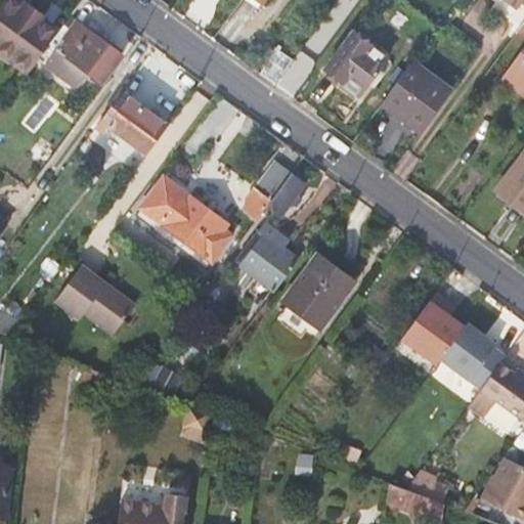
[(26,6),(16,0),(3,0),(0,5),(0,54),(28,75),(38,59),(41,56),(59,31),(42,19),(45,15),(29,3),(26,6)]
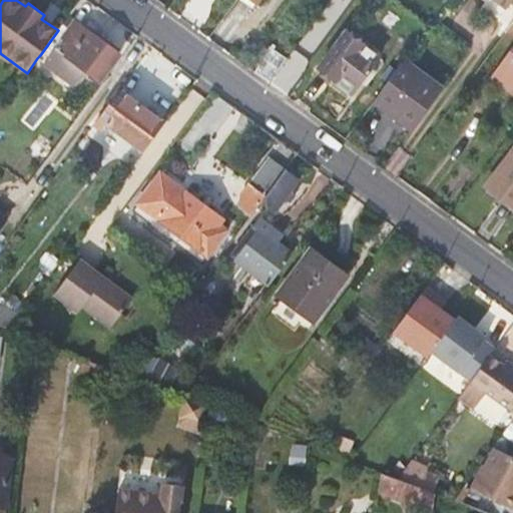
[(119,54),(68,17),(58,30),(40,55),(47,60),(44,64),(74,86),(85,71),(99,82),(119,54)]
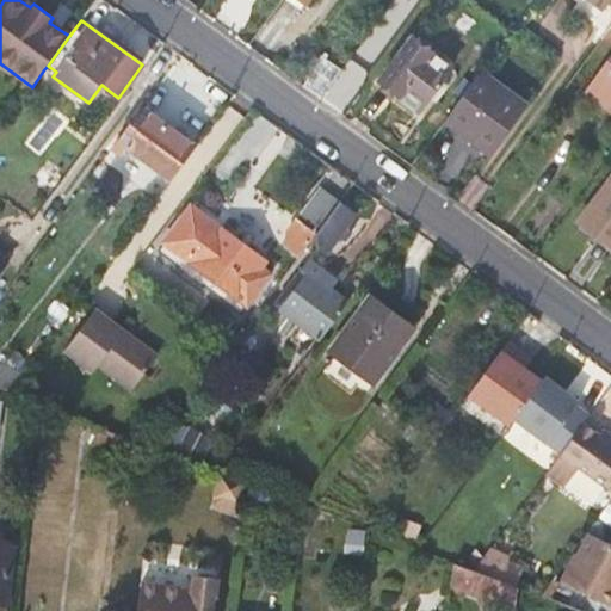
[(455,65),(415,36),(382,81),(421,110),(455,65)]
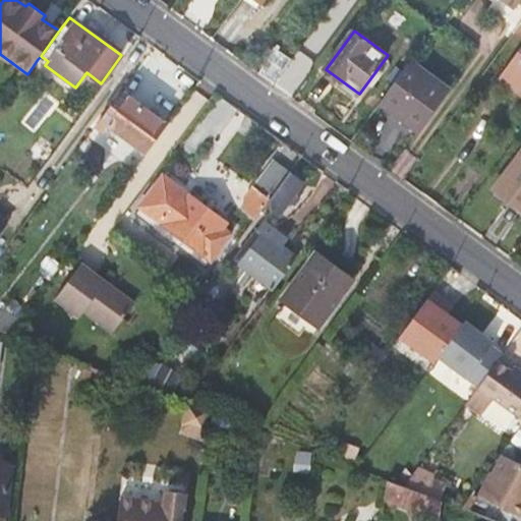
[(520,45),(498,77),(512,89),(519,78),(520,79),(520,45)]
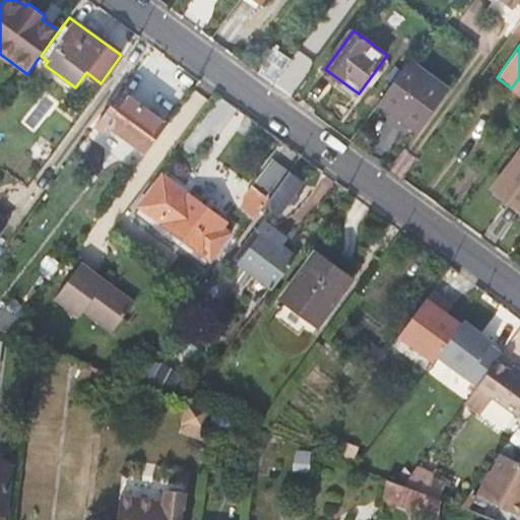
[(445,88),(406,61),(380,96),(417,125),(445,88)]
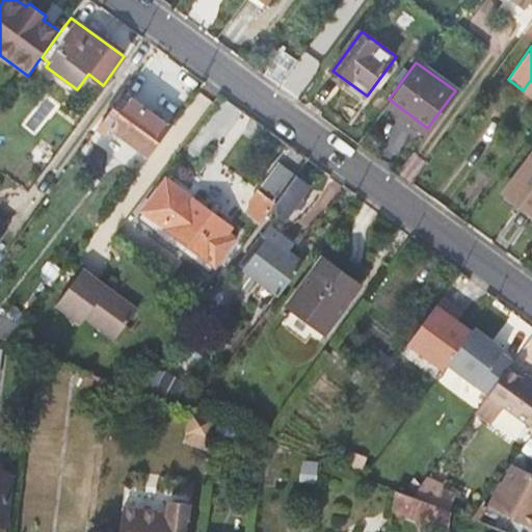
[(170,125),(126,91),(103,124),(148,156),(170,125)]
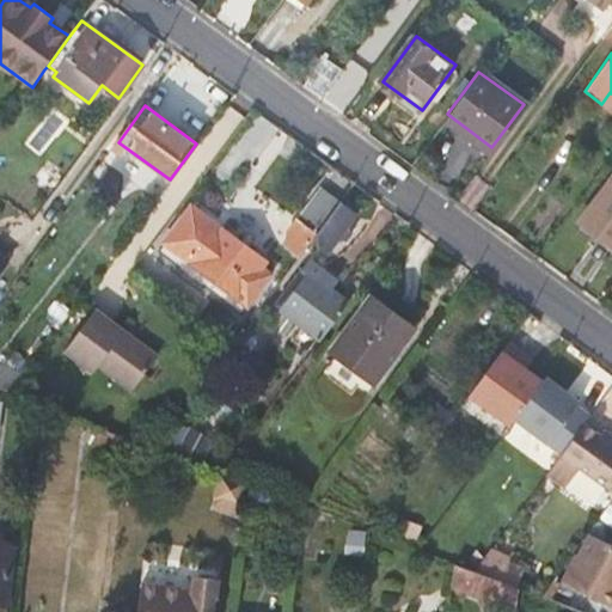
[(47,194),(65,170),(47,157),(34,175),(35,177),(32,182),(47,194)]
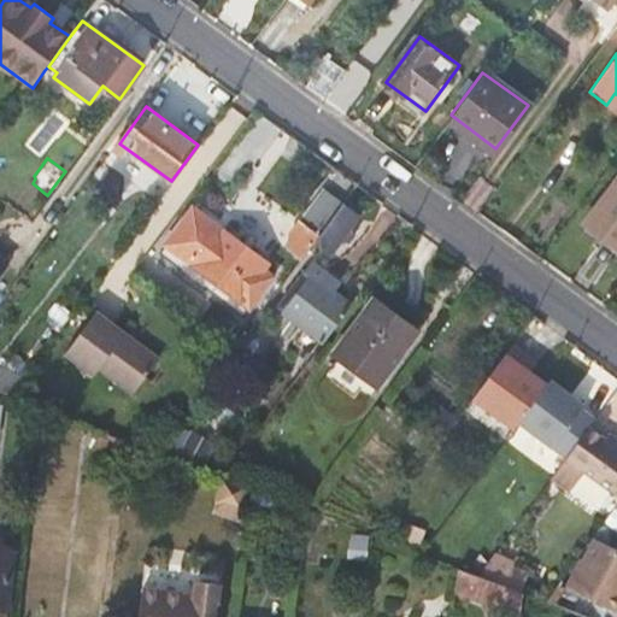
[(616,178),(587,219),(616,242),(616,178)]
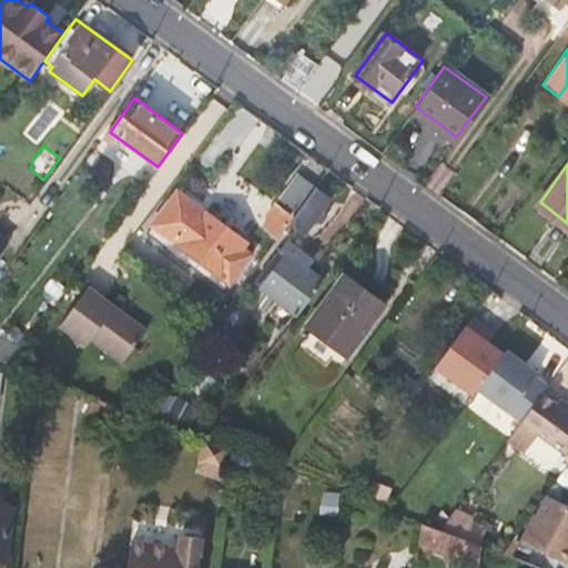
[(276,205),(293,216),(314,188),(298,175),(276,205)]
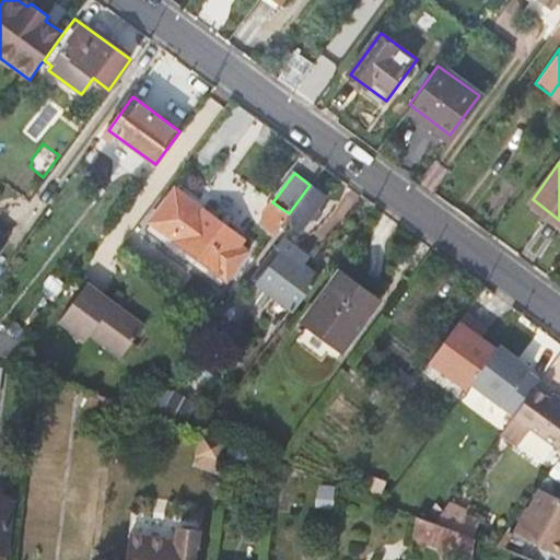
[(326,197),(310,185),(289,213),(284,219),(301,231),(326,197)]
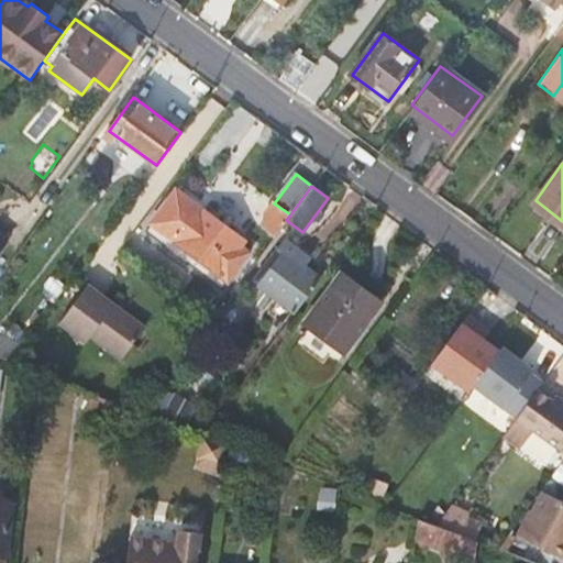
[(228,283),(249,253),(241,246),(244,241),(176,189),(150,224),(228,283)]
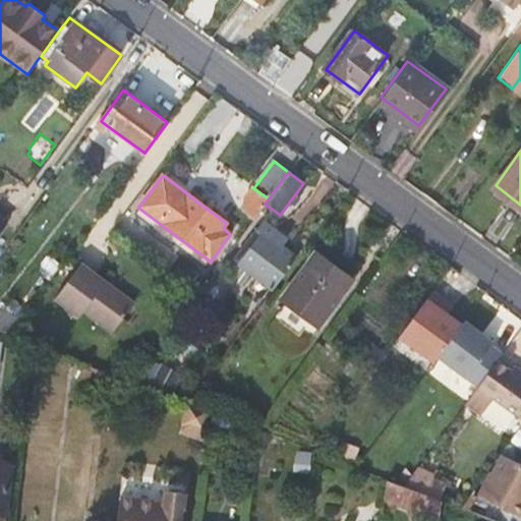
[(239,266),(272,289),(296,256),(281,245),(286,237),(265,221),(236,259),(240,264),(239,266)]
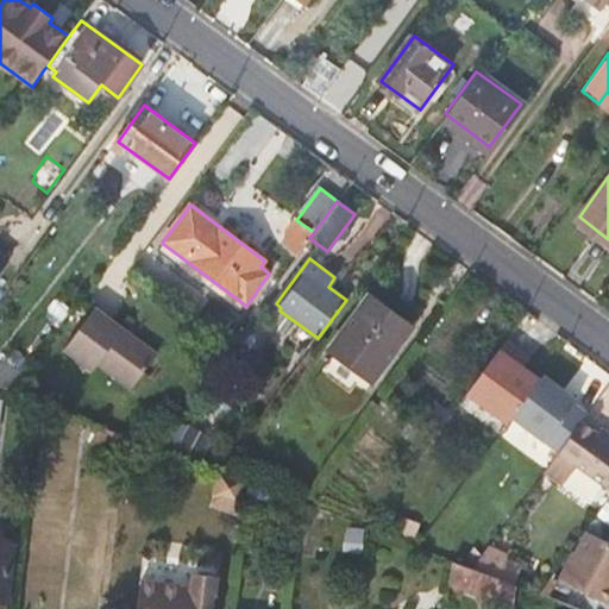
[(328,350),(372,382),(413,327),(370,295),(328,350)]
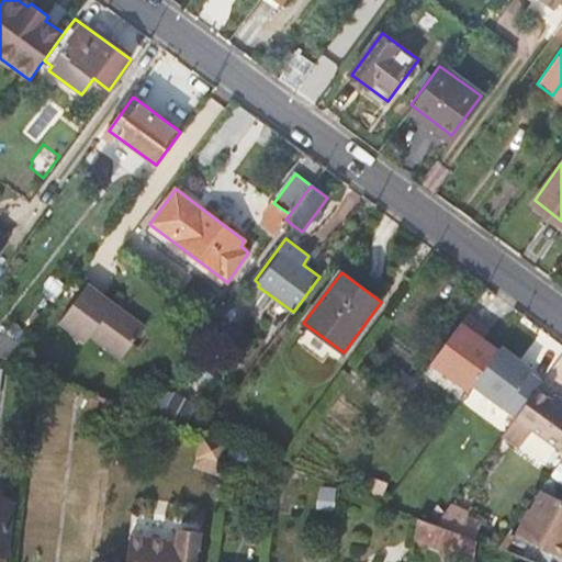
[(86,341),(90,336),(121,359),(143,328),(86,285),(58,322),(86,341)]
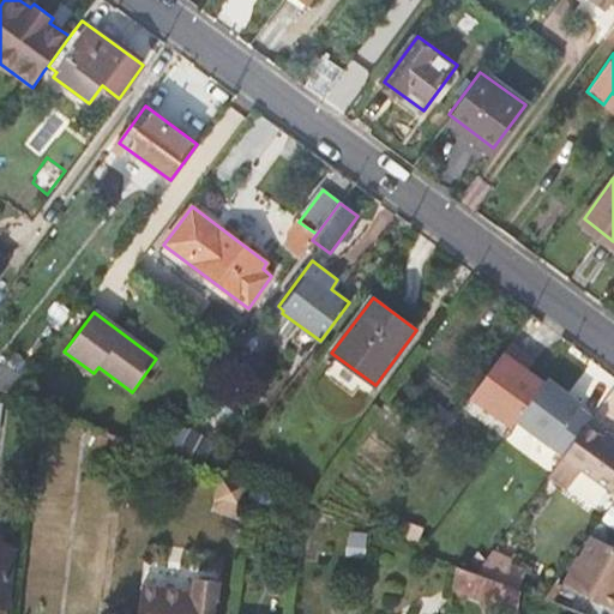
[(525,355),(509,342),(470,396),(511,425),(515,421),(542,381),(527,369),(518,363),(525,355)]
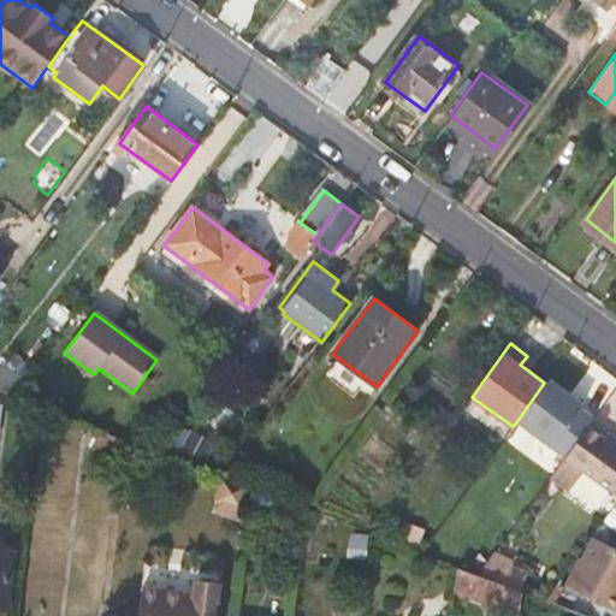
[(527,356),(520,365),(528,371),(535,361),(527,356)]
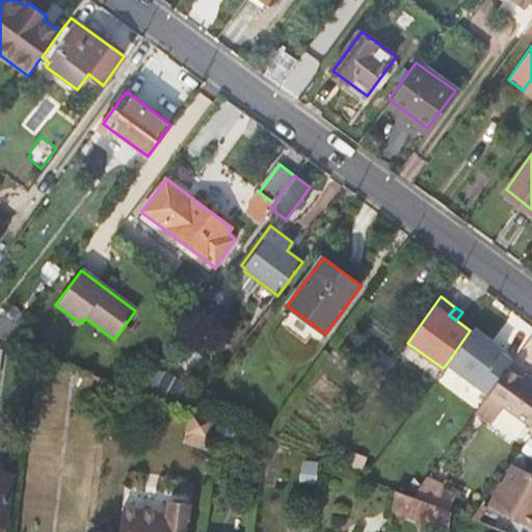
[(0,316),(0,338),(11,343),(22,328),(0,316)]
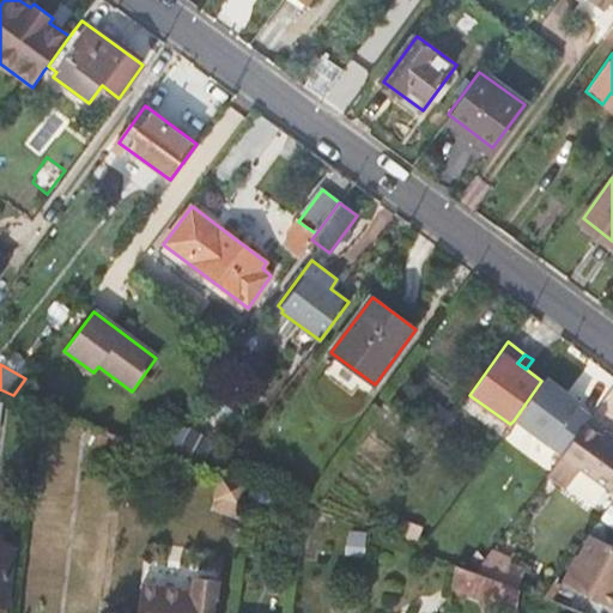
[(541,381),(514,420),(560,455),(586,420),(592,411),(545,377),(541,381)]
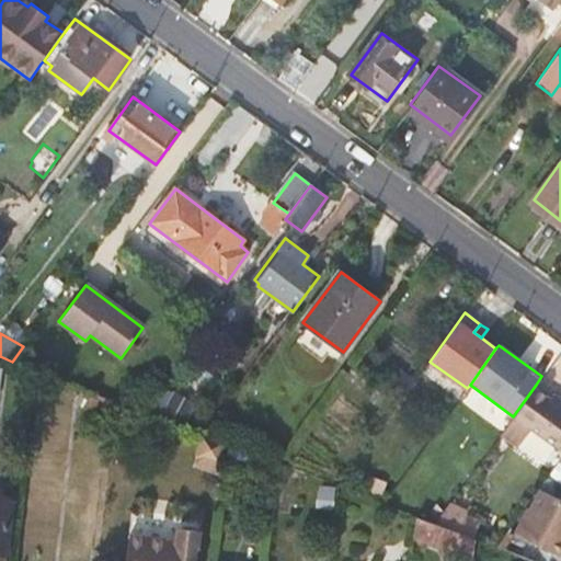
[(560,403),(552,397),(536,385),(513,416),(501,432),(517,444),(533,454),(546,457),(554,445),(558,447),(560,443),(560,403)]
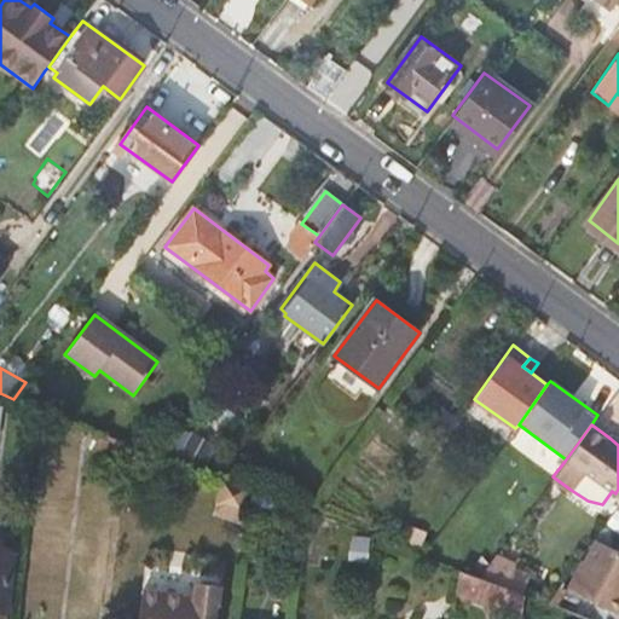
[(93,452),(126,463),(128,444),(97,432),(93,452)]
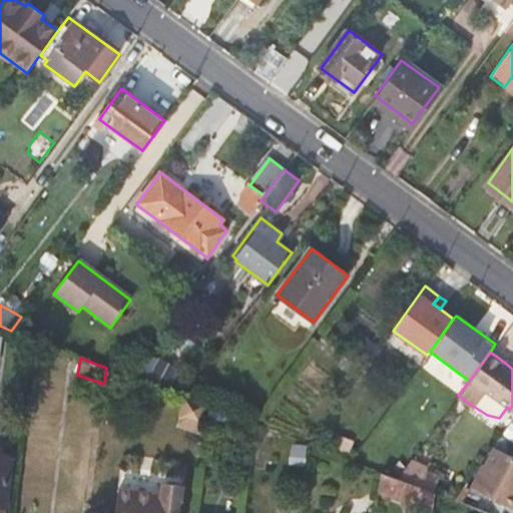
[(306,466),(308,446),(295,444),(294,449),(291,449),(289,464),(306,466)]
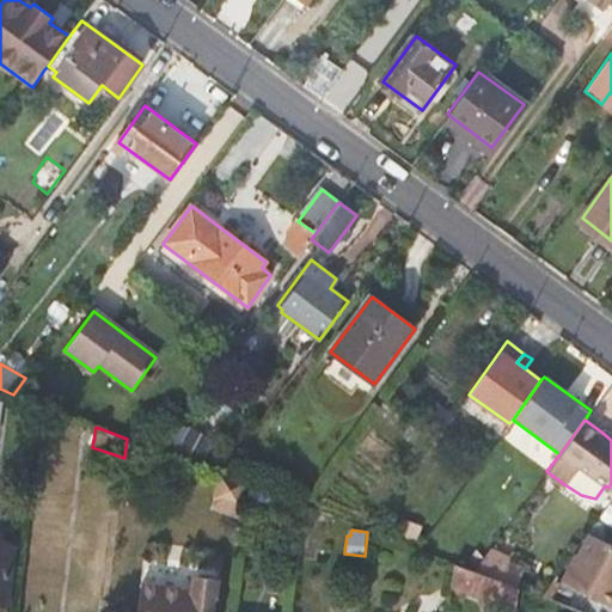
[(611,546),(592,537),(569,579),(563,575),(561,581),(555,579),(540,598),(552,603),(560,605),(563,597),(571,600),(577,588),(611,606),(611,601),(611,546)]
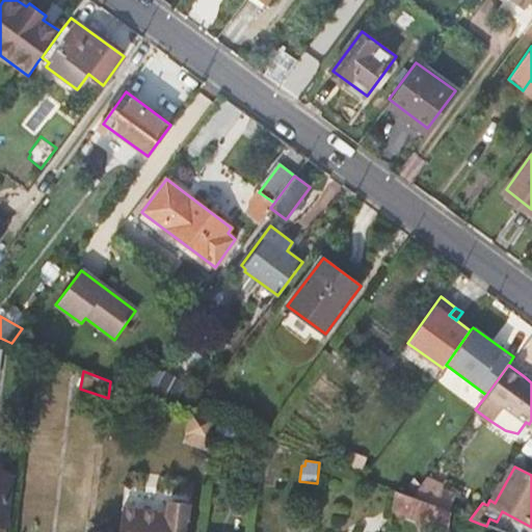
[(431,505),(445,486),(446,484),(429,471),(410,497),(431,505)]
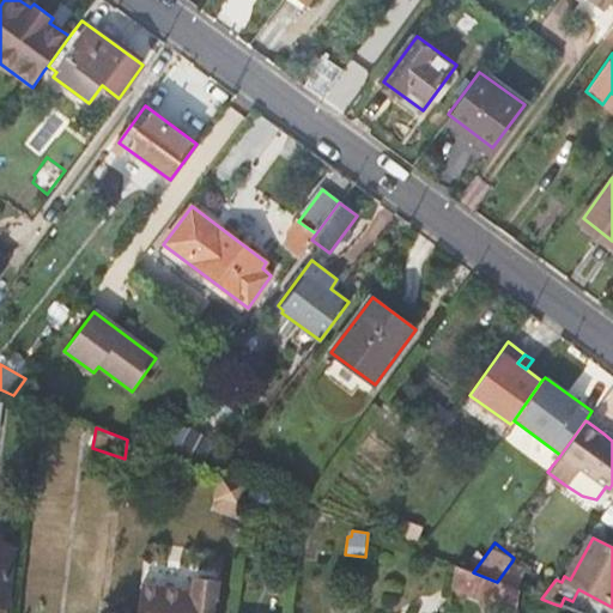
[(0,612),(7,612),(16,548),(0,545),(0,612)]
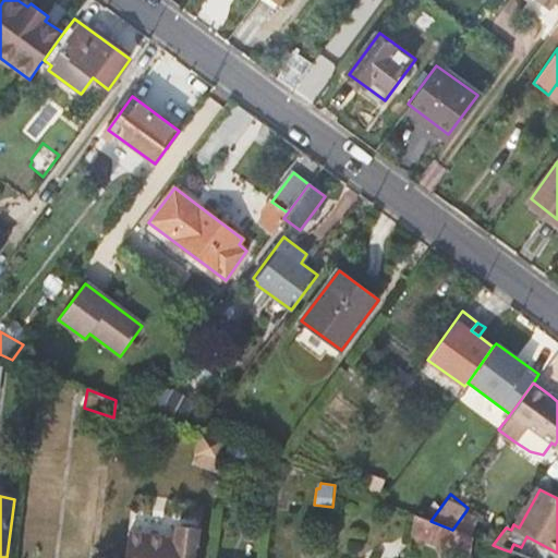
[(477,519),(466,510),(452,530),(465,534),(477,519)]
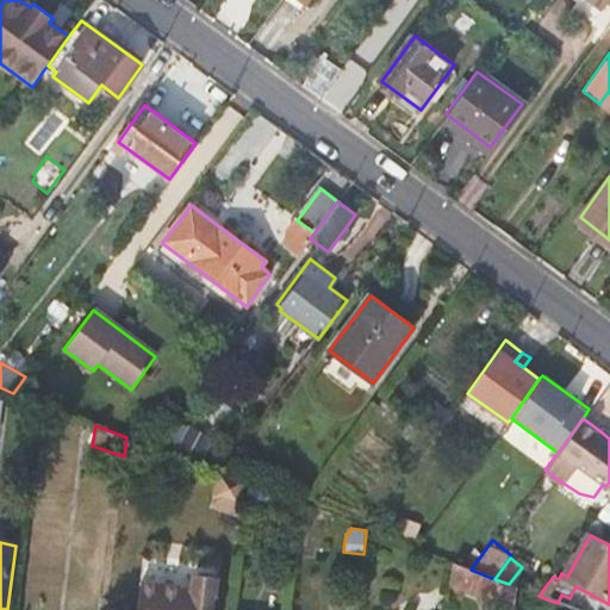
[(456,609),(458,603),(512,609),(516,609),(520,587),(509,584),(495,579),(471,570),(453,562),(446,609),(456,609)]
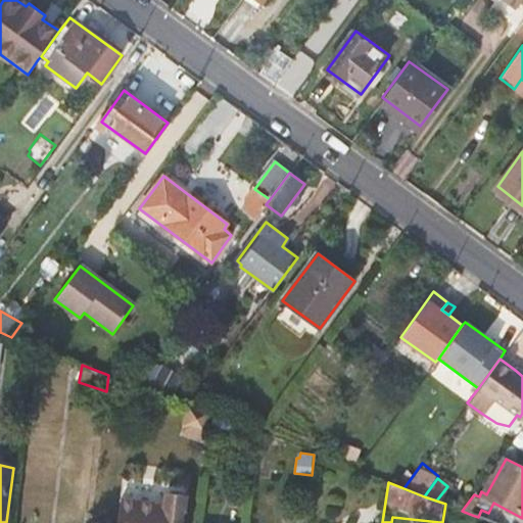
[(470,522),(472,515),(462,511),(445,504),(442,522),(470,522)]
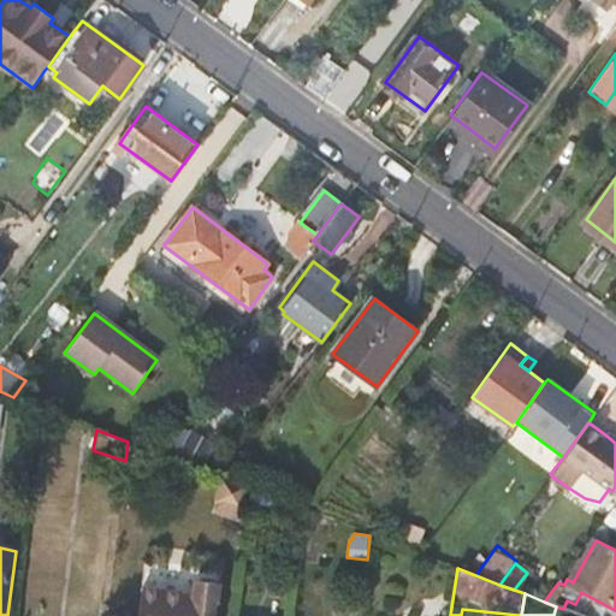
[(213,615),(215,603),(190,599),(189,612),(138,606),(136,615),(213,615)]
